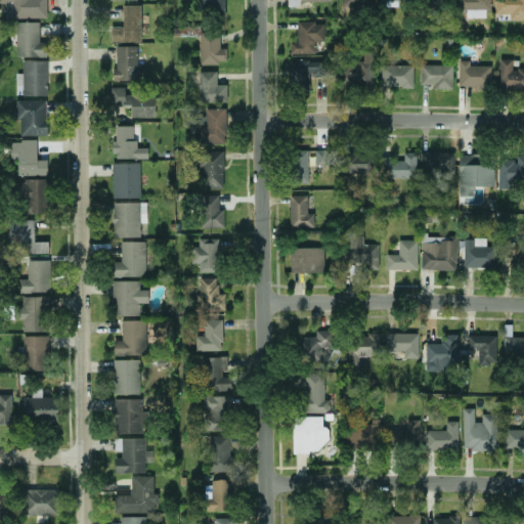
[(199,0),(200,10),(210,10),(210,16),(226,16),(225,0),(199,0)]
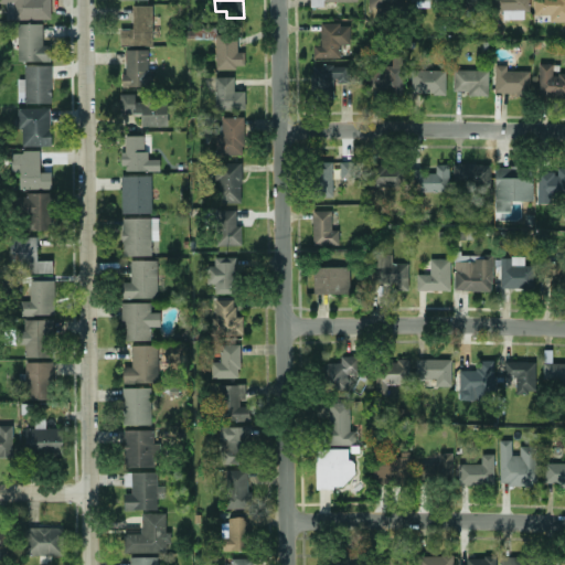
[(120,44),(152,44),(152,4),(132,4),(132,28),(120,28),(120,44)]
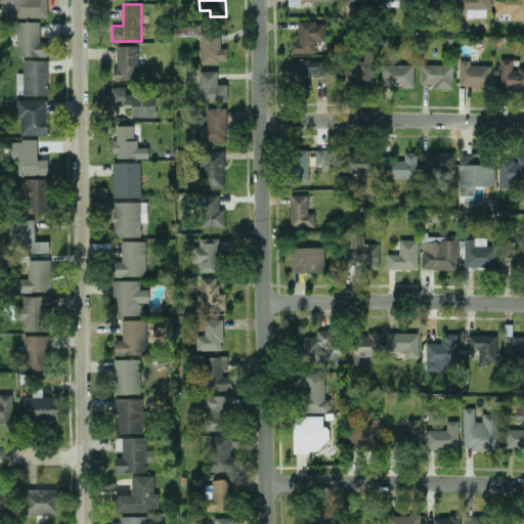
[(16,55),(47,56),(47,41),(40,41),(40,22),(16,20),(16,55)]
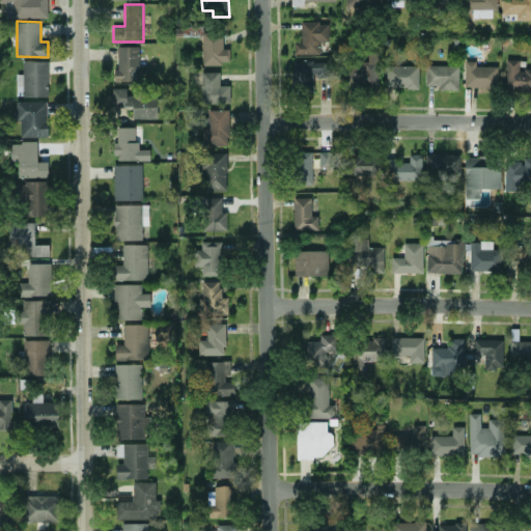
[(329,21),(301,22),(302,42),(294,42),(295,54),(320,53),(319,40),(329,40),(329,21)]
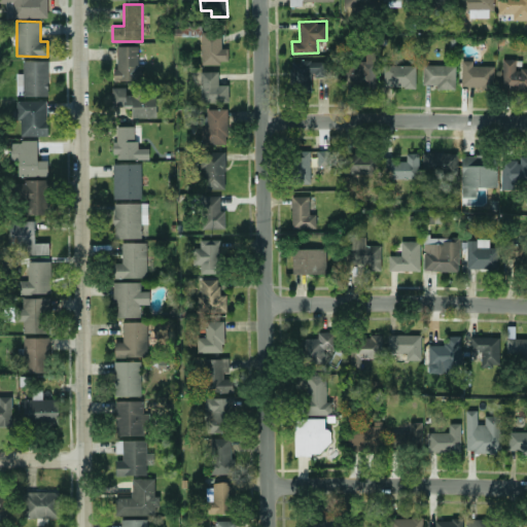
[(202,63),(227,63),(227,47),(221,47),(221,31),(201,31),(202,63)]
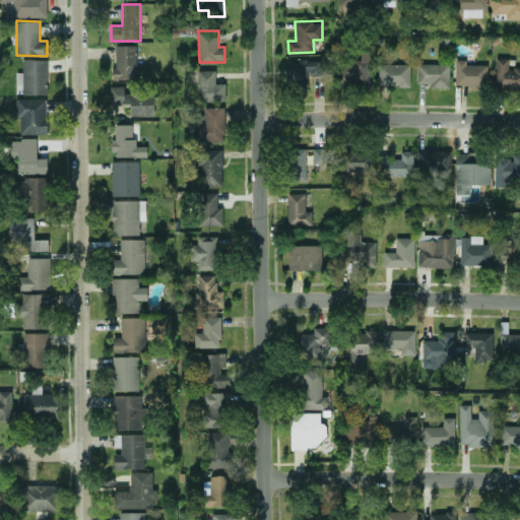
[(136,45),(114,45),(114,79),(137,78),(136,45)]
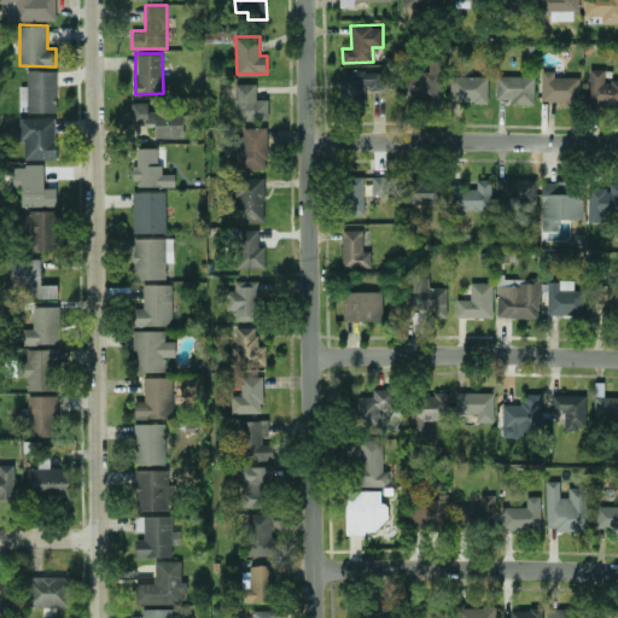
[(439,100),(441,60),(429,60),(429,70),(407,70),(406,99),(439,100)]
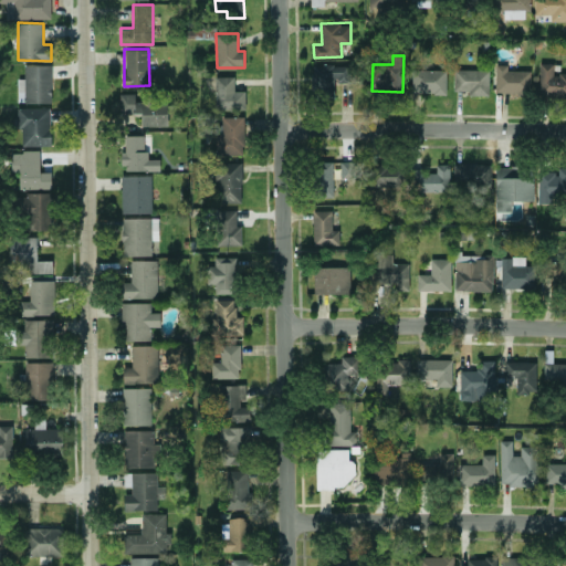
[(554,63),(540,63),(538,96),(565,96),(565,73),(554,73),(554,63)]
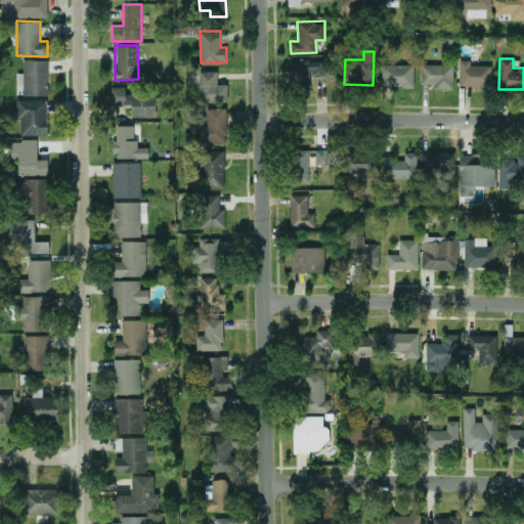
[(48,95),(47,59),(23,60),(23,73),(16,73),(16,85),(23,85),(23,95),(48,95)]
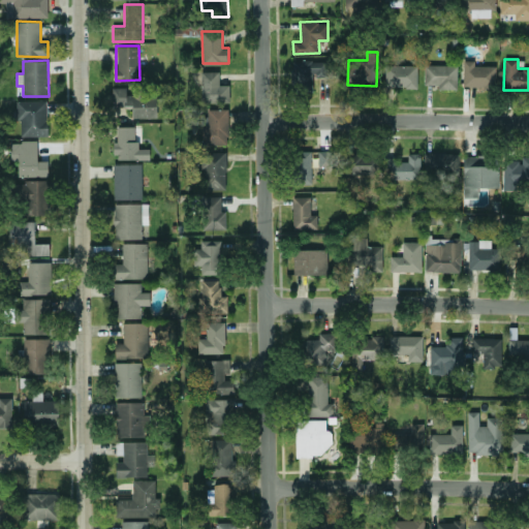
[(329,76),(329,61),(292,60),(292,90),(312,90),(312,76),(329,76)]
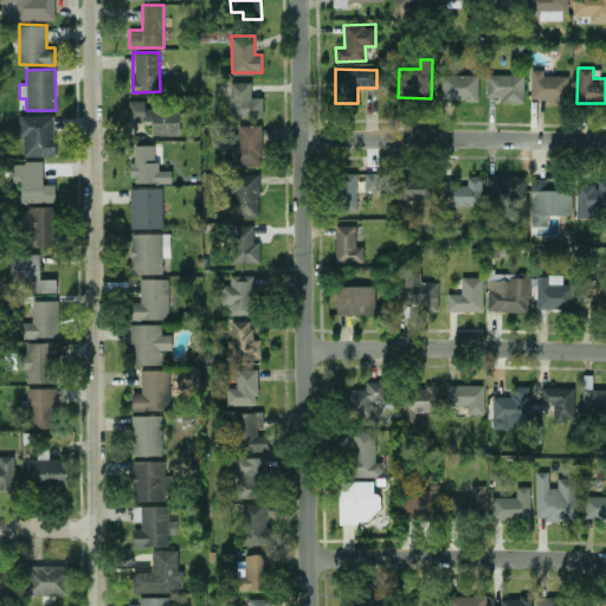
[(568,75),(543,75),(543,69),(532,69),(530,100),(567,101),(568,75)]
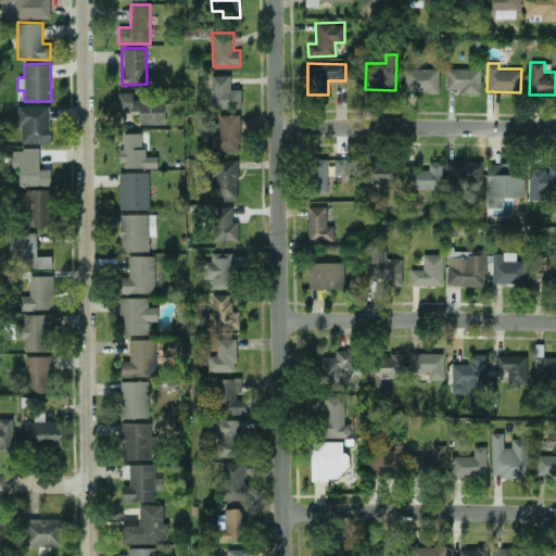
[(439,68),(405,67),(405,91),(438,91),(439,68)]
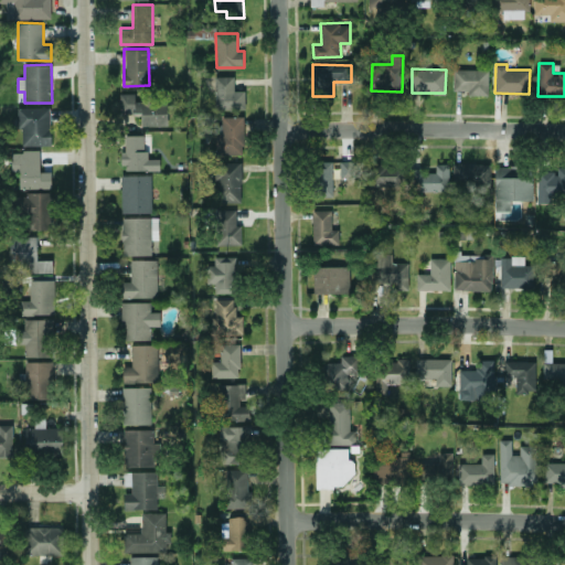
[(468,95),(488,95),(489,70),(454,68),(454,89),(468,89),(468,95)]
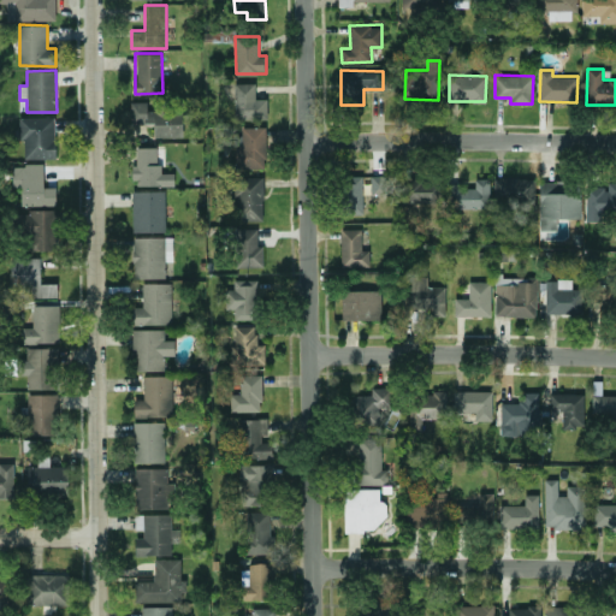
[(267,120),(267,99),(255,99),(255,83),(235,83),(235,119),(267,120)]
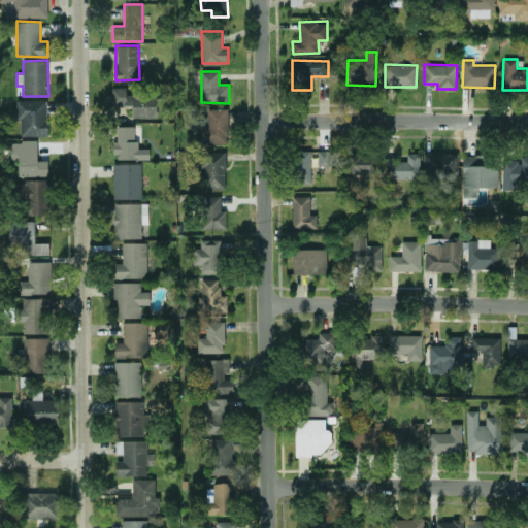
[(157,118),(156,92),(141,92),(141,86),(129,87),(111,87),(112,106),(132,106),(132,118),(157,118)]
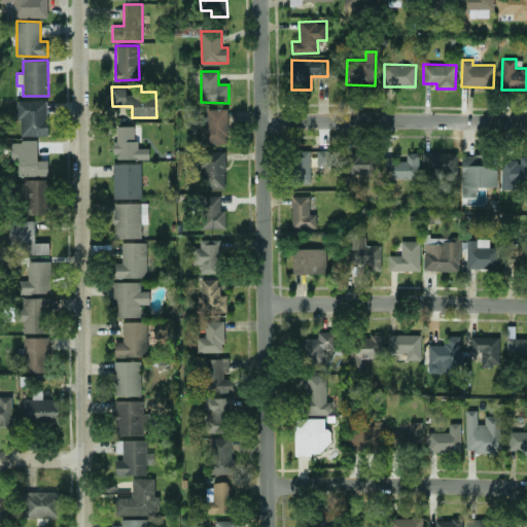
[(47,100),(16,100),(16,118),(21,118),(21,135),(46,135),(47,100)]
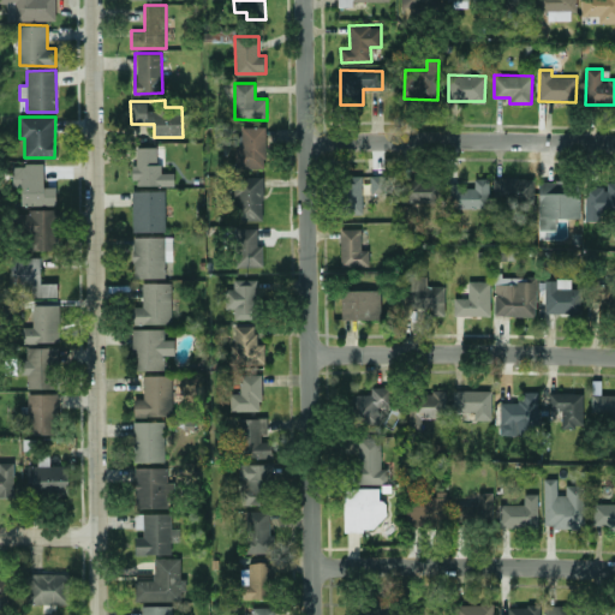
[(236,167),(264,168),(266,126),(237,126),(236,167)]
